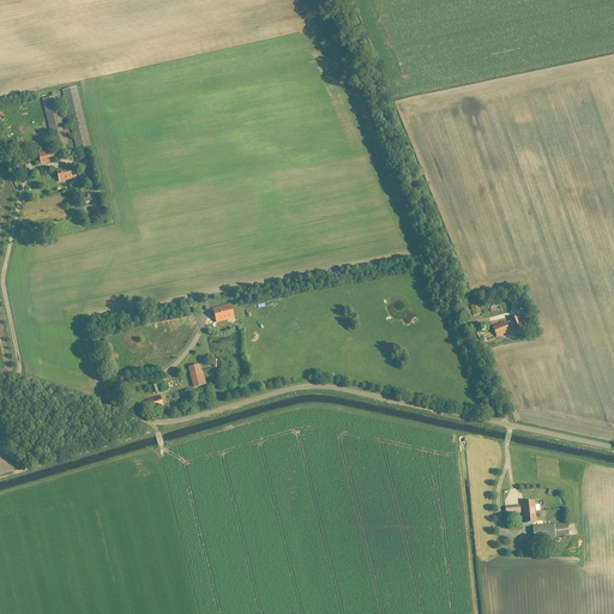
[(91,152),(77,88),(61,91),(77,155),(91,152)]
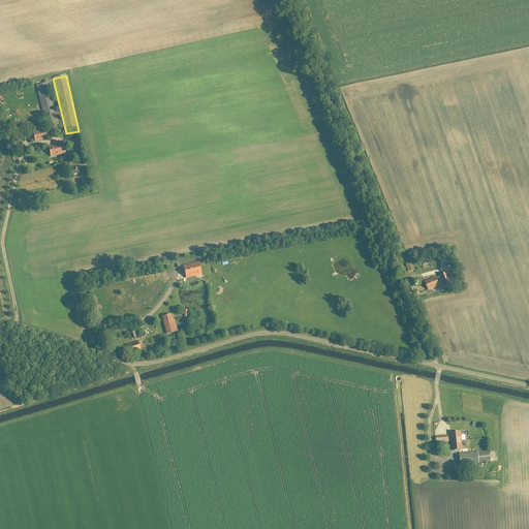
[(49,138),(61,135),(48,80),(35,83),(49,138)]
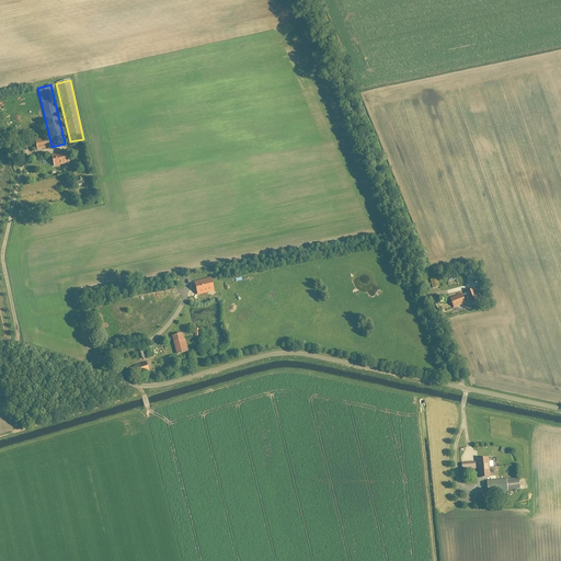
[(49,147),(47,138),(35,141),(37,150),(49,147)]
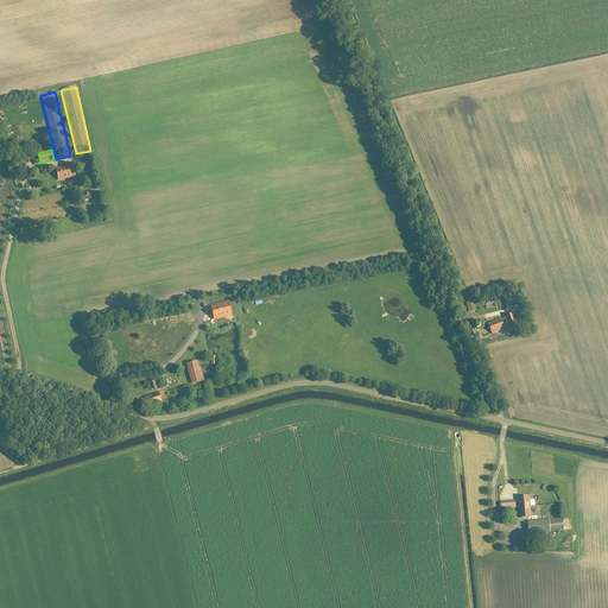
[(75,177),(73,165),(56,169),(58,181),(75,177)]
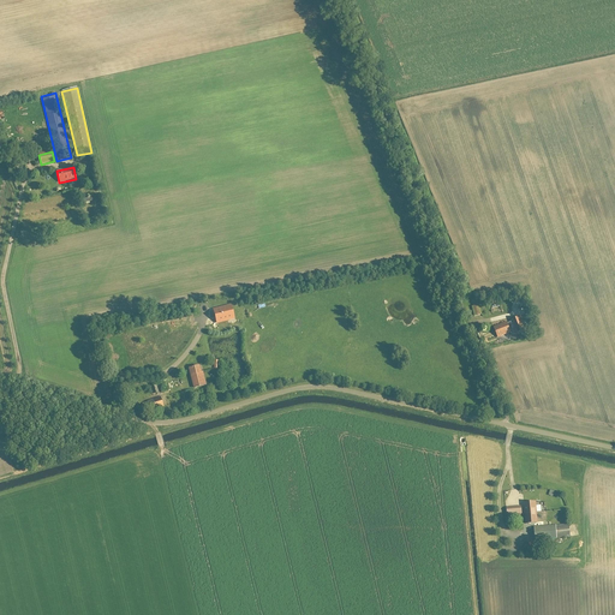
[(228,318),(233,317),(231,305),(222,308),(224,309),(221,309),(220,309),(213,310),(216,323),(230,321),(228,318)]
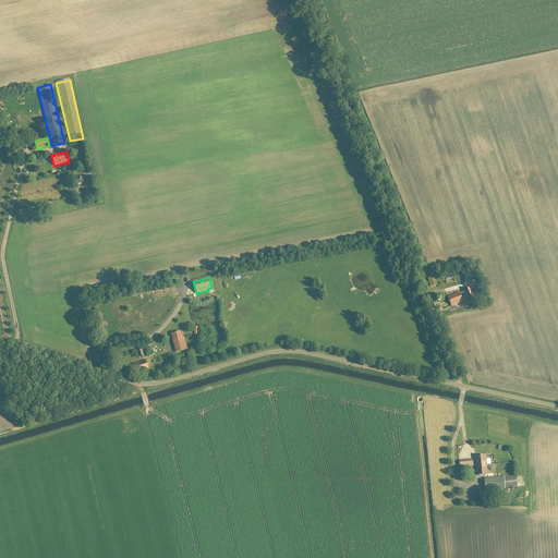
[(464,292),(460,294),(459,292),(448,298),(451,306),(463,302),(462,300),(466,299),(468,303),(476,300),(471,288),(463,291),(464,292)]
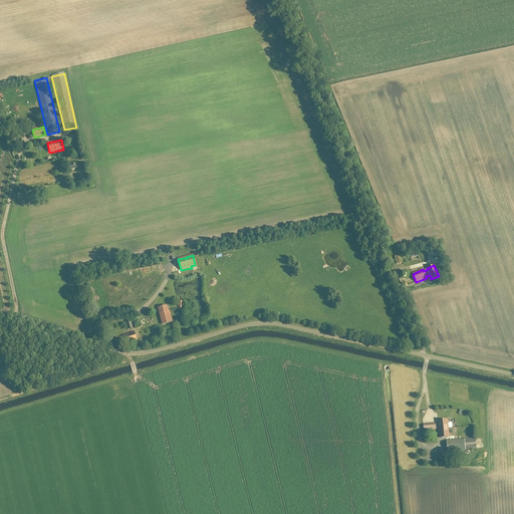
[(158,308),(162,325),(172,322),(169,311),(167,312),(166,306),(158,308)]
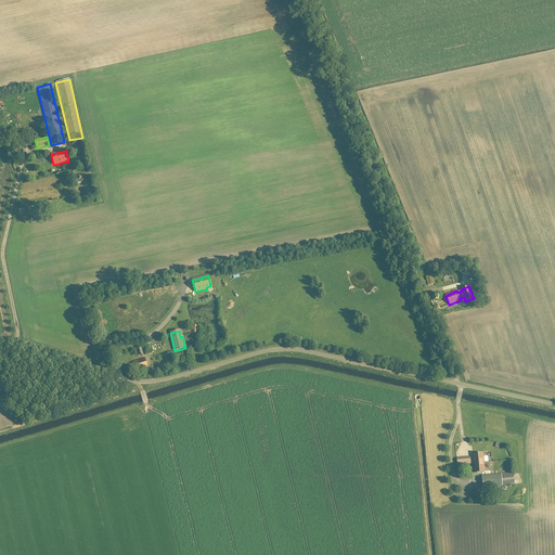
[(142,369),(147,368),(144,358),(132,362),(136,373),(143,370),(142,369)]
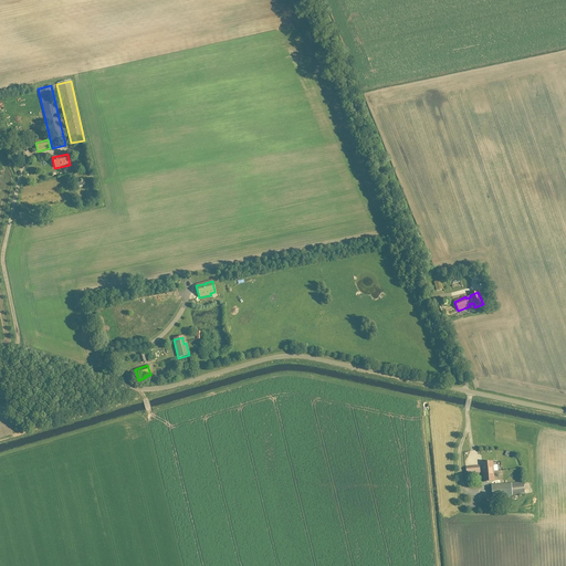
[(492,462),(482,463),(483,483),(494,482),(492,462)]
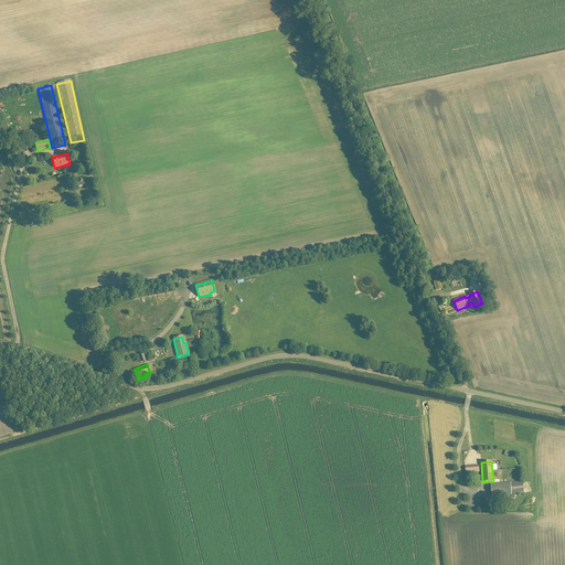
[(522,482),(483,486),(484,498),(523,494),(522,482)]
